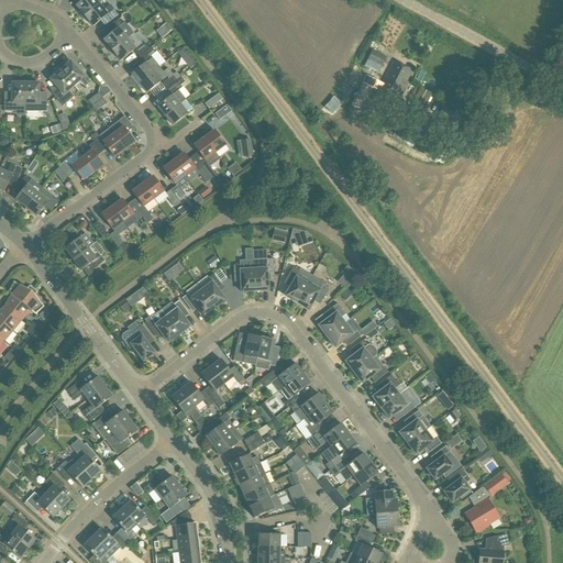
[(83,18),(84,17),(99,4),(103,0),(83,0),(76,6),(79,11),(78,12),(81,18),(83,18)]
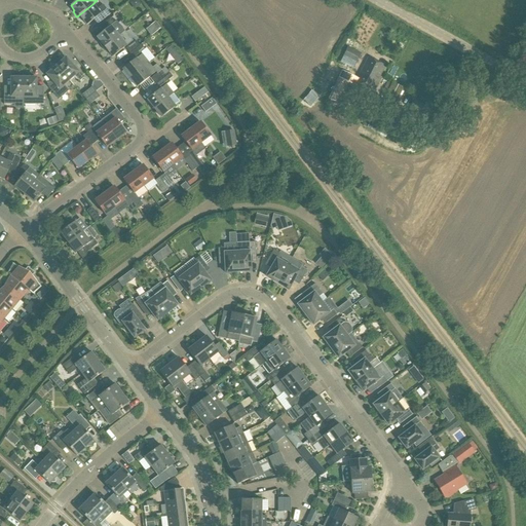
[(92,4),(78,15),(77,16),(77,17),(82,22),(83,21),(86,26),(95,19),(99,24),(110,14),(103,5),(97,9),(92,4)]
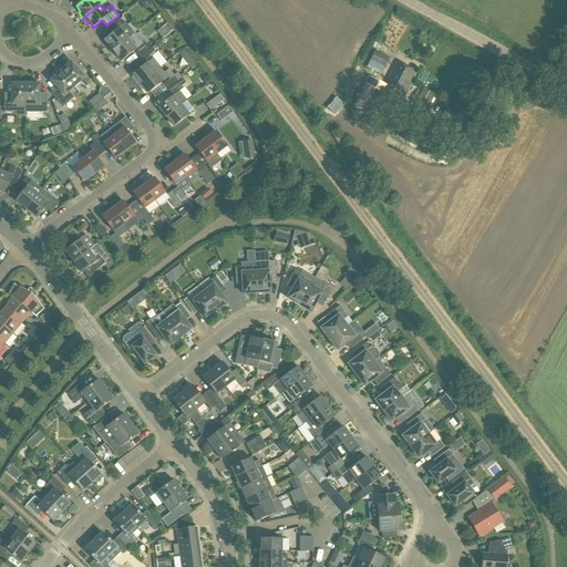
[(111,53),(113,51),(127,39),(134,33),(125,23),(124,26),(120,20),(109,28),(113,33),(104,41),(109,45),(107,47),(110,52),(111,53)]
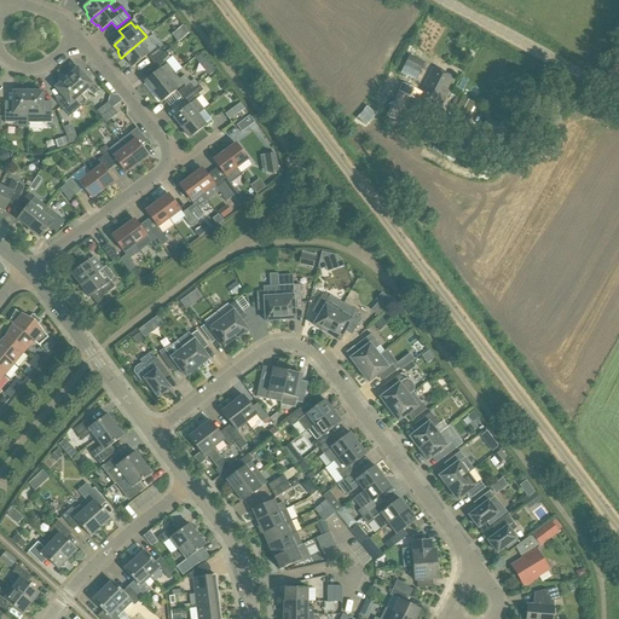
[(139,42),(123,56),(121,58),(122,58),(127,63),(128,62),(133,68),(156,48),(146,36),(139,42)]
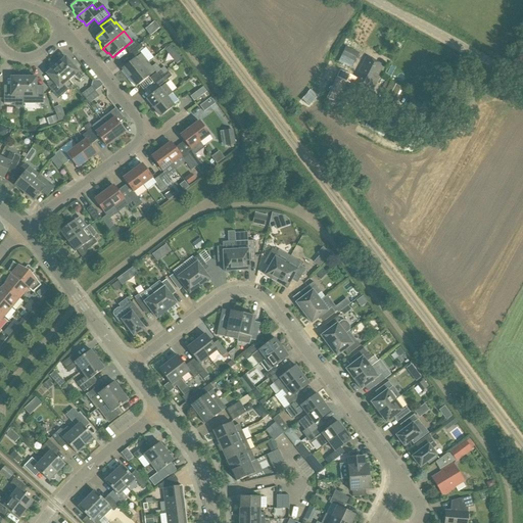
[(126,48),(129,53),(139,45),(135,41),(126,48)]
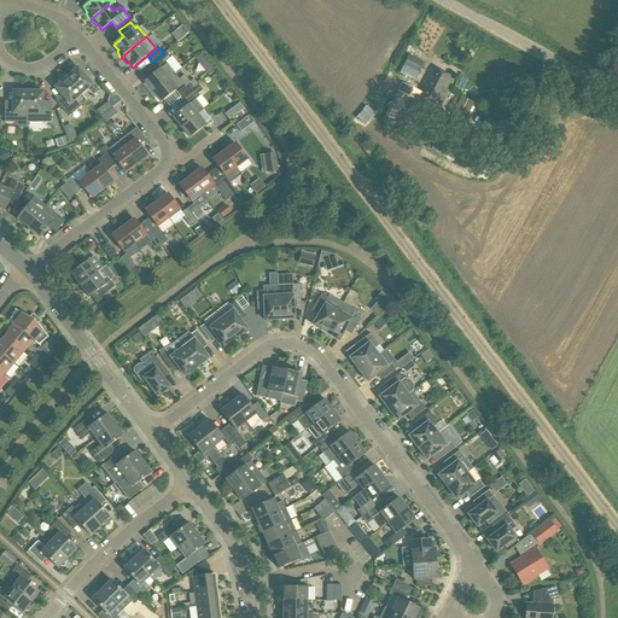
[(165,52),(164,53),(152,63),(157,69),(170,58),(165,52)]
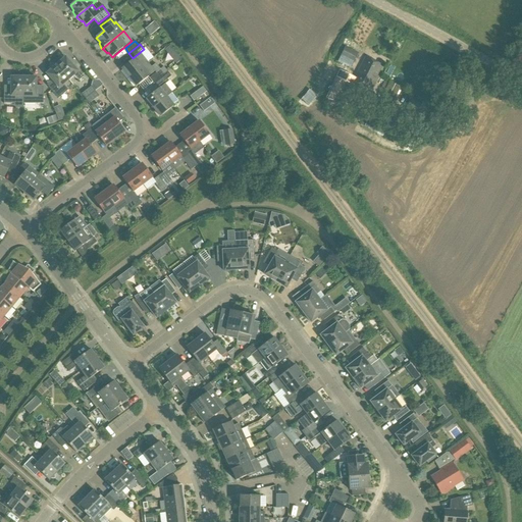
[(338,61),(351,67),(358,53),(346,47),(338,61)]
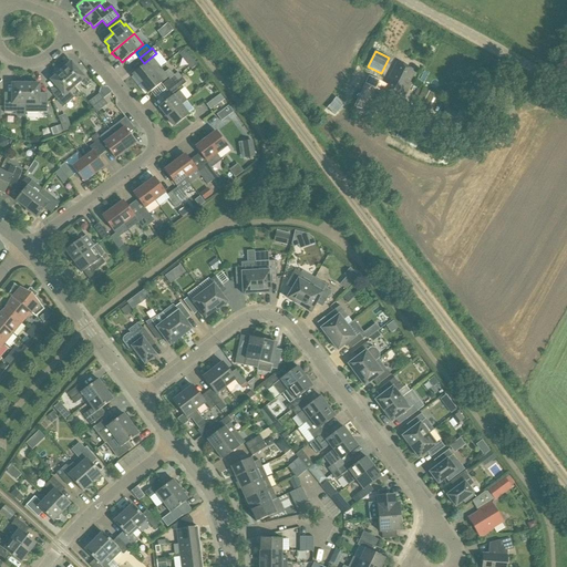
[(140,84),(155,72),(160,69),(152,59),(132,75),(140,84)]
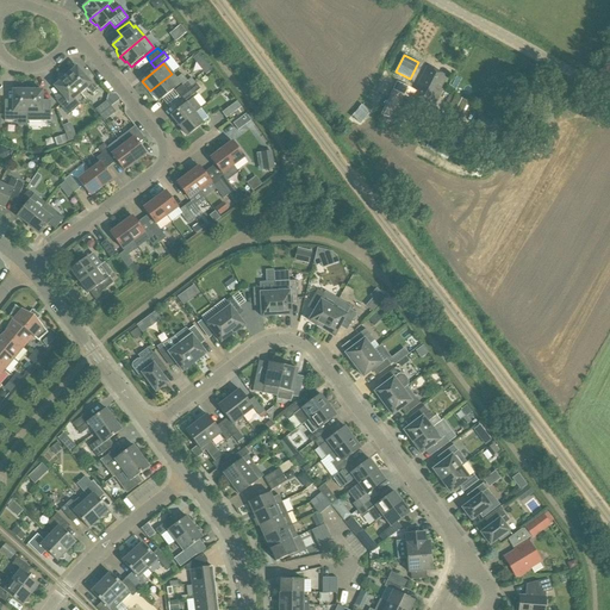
[(414,95),(443,110),(452,93),(441,88),(447,76),(428,66),(414,95)]
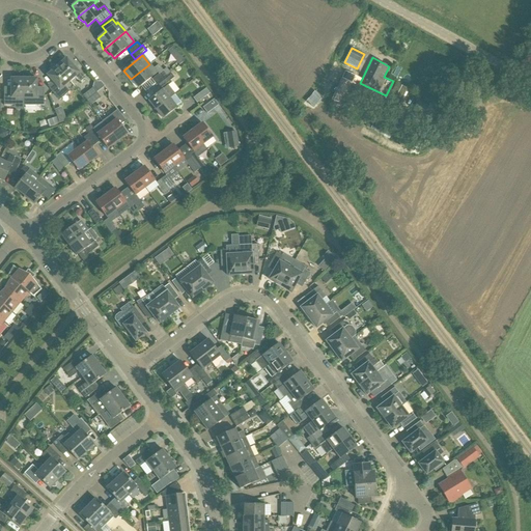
[(57,66),(70,82),(75,77),(80,83),(84,79),(66,58),(57,66)]
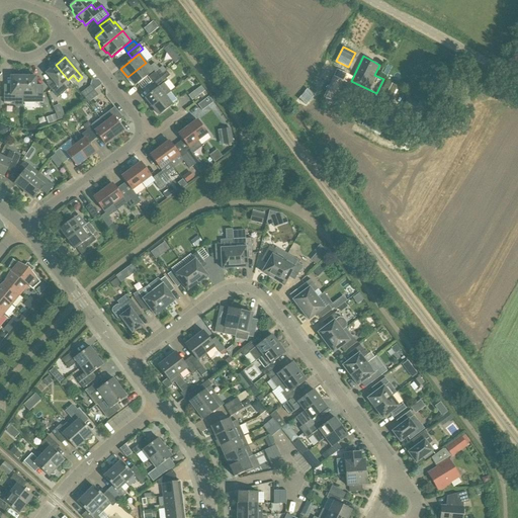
[(146,63),(142,66),(127,77),(135,86),(153,71),(155,73),(148,78),(152,82),(166,71),(162,66),(159,69),(155,64),(151,68),(146,63)]
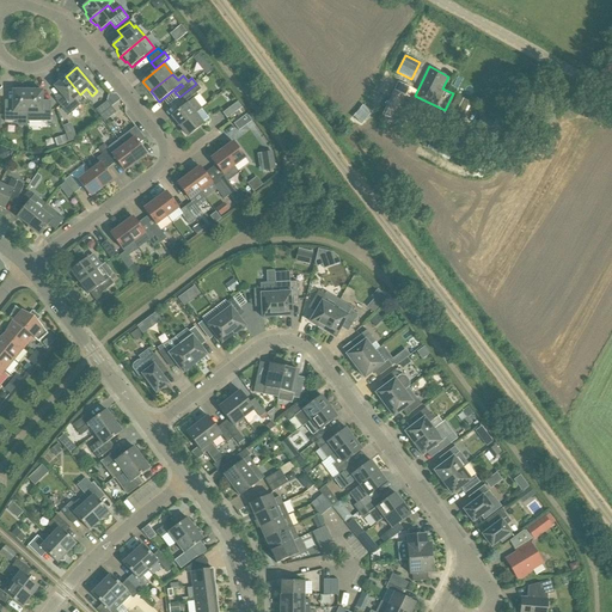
[(80,95),(66,77),(55,87),(63,97),(57,102),(68,116),(80,105),(74,99),(80,95)]
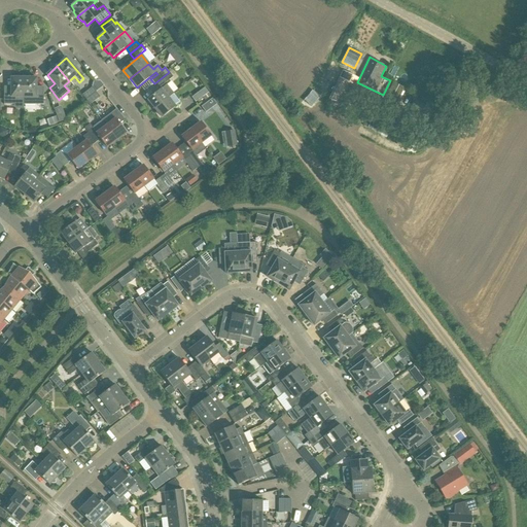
[(173,77),(172,76),(169,72),(154,83),(159,89),(173,77)]
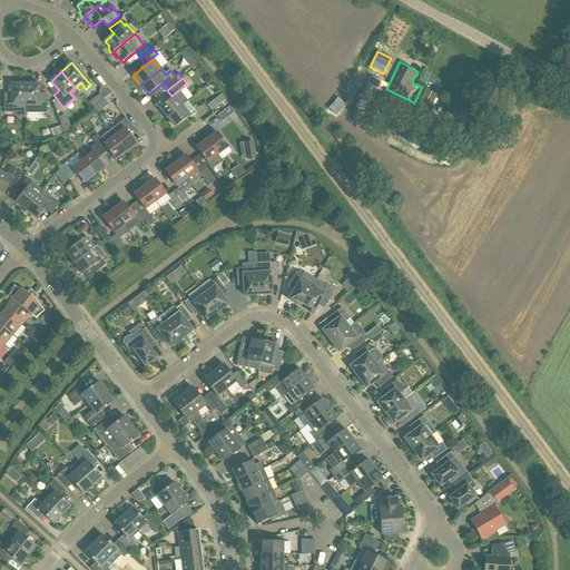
[(26,106),(26,85),(12,85),(12,97),(5,97),(5,114),(15,114),(19,118),(26,118),(26,114),(26,106)]
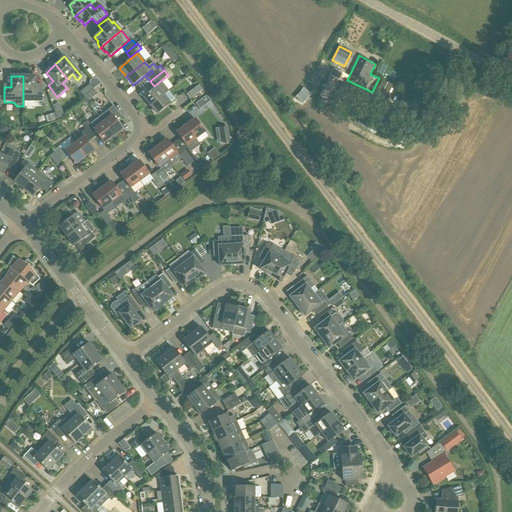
[(23,95),(23,102),(42,102),(42,87),(35,87),(35,76),(23,76),(23,95)]
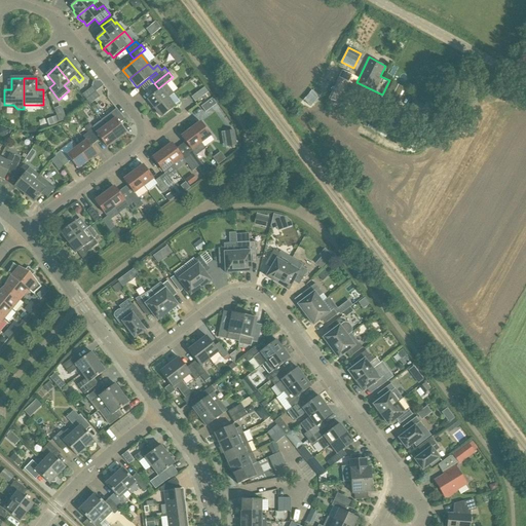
[(329,98),(346,107),(354,91),(336,81),(329,98)]
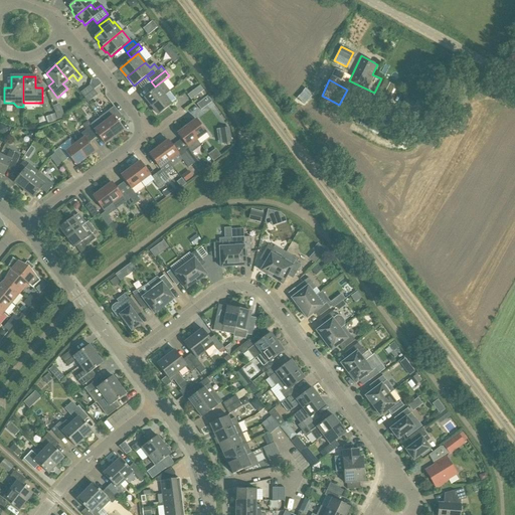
[(395,87),(385,81),(377,95),(388,101),(395,87)]
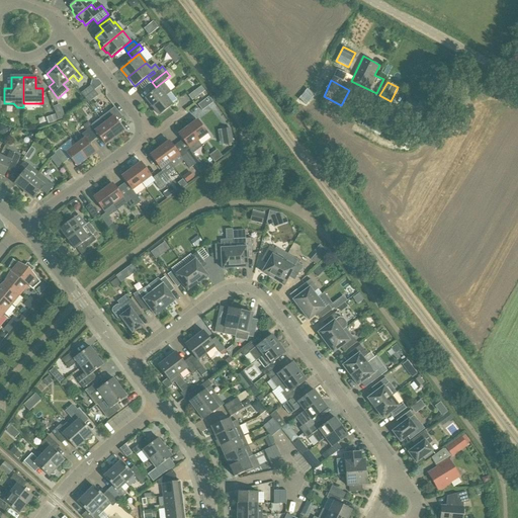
[(145,98),(152,107),(166,96),(170,92),(164,84),(145,98)]
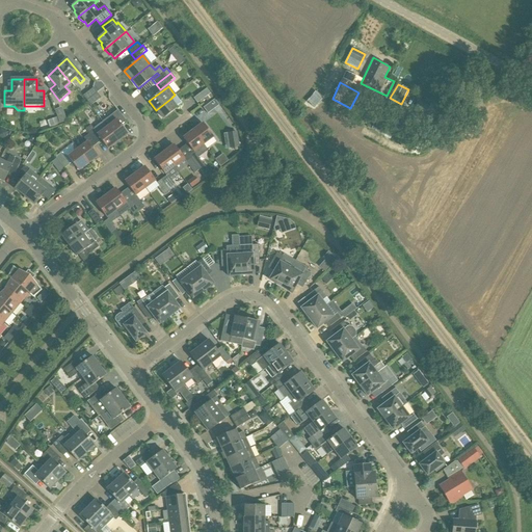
[(207,102),(214,96),(208,87),(193,99),(197,104),(205,98),(207,102)]
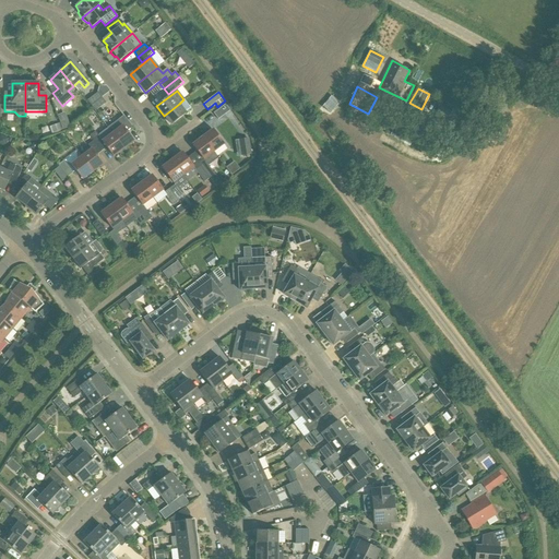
[(87,100),(91,106),(102,97),(98,93),(87,100)]
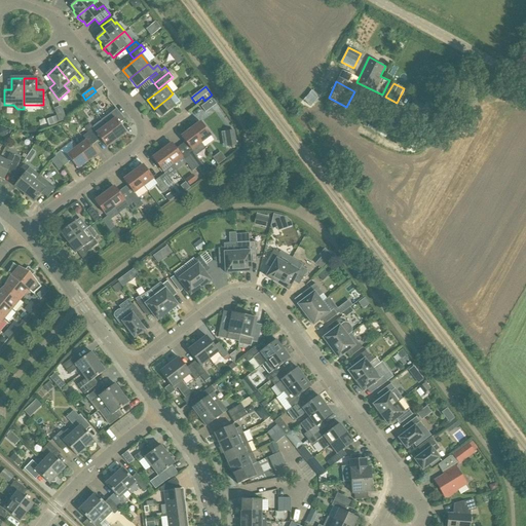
[(96,91),(85,100),(89,105),(100,97),(96,91)]
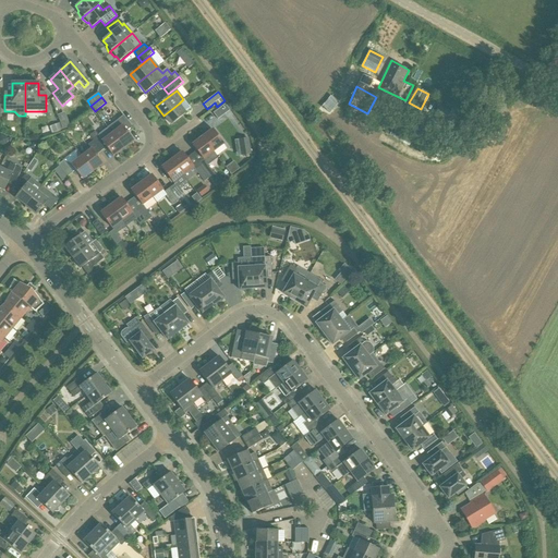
[(338,102),(330,97),(323,107),(329,112),(338,102)]
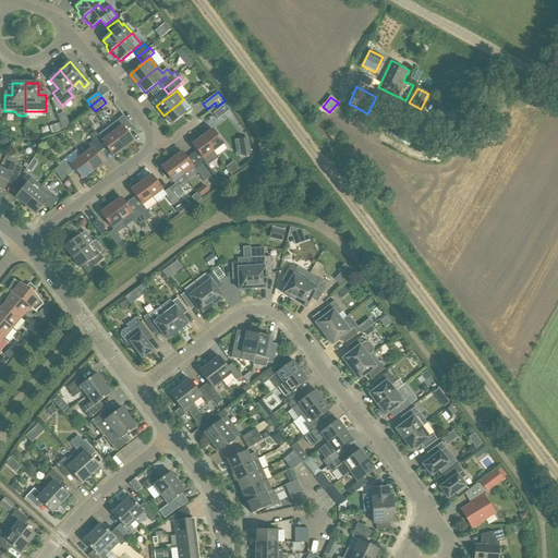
[(179,104),(164,116),(171,125),(186,113),(179,104)]
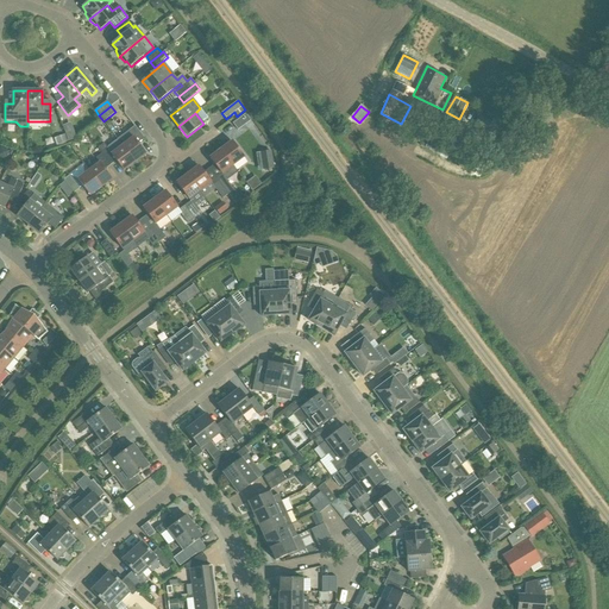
[(238,130),(251,120),(246,113),(232,124),(238,130)]
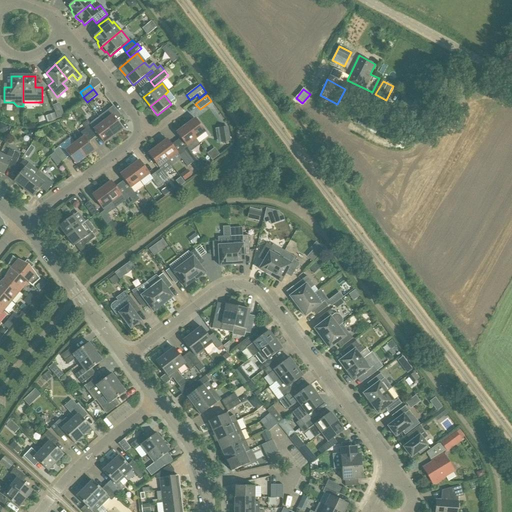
[(352,101),(347,113),(338,130),(338,131),(369,146),(383,117),(352,101)]
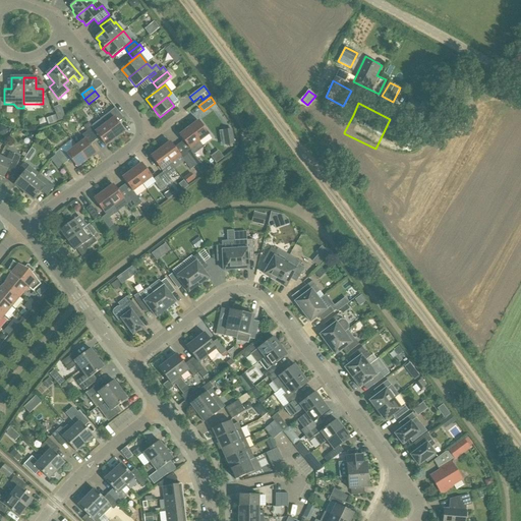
[(105,124),(105,125),(115,138),(125,131),(118,123),(123,120),(116,110),(102,121),(105,124)]
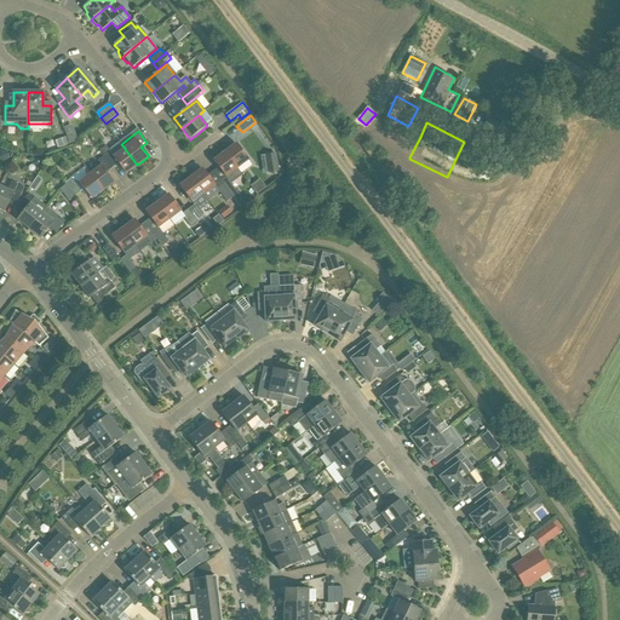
[(91,143),(86,137),(75,145),(80,153),(91,143)]
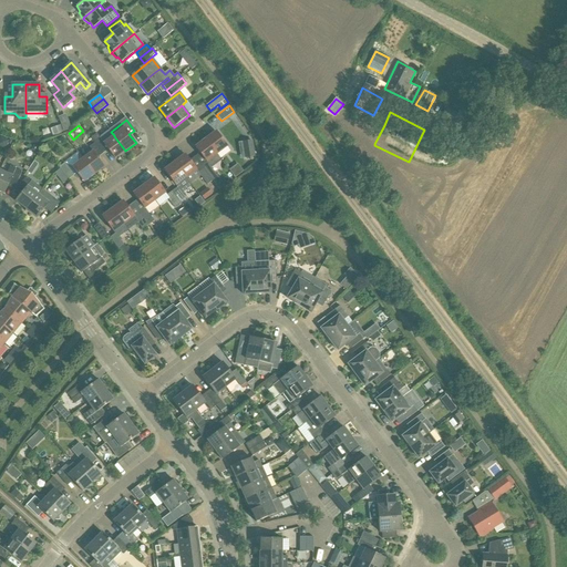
[(52,130),(54,136),(63,133),(61,126),(52,130)]
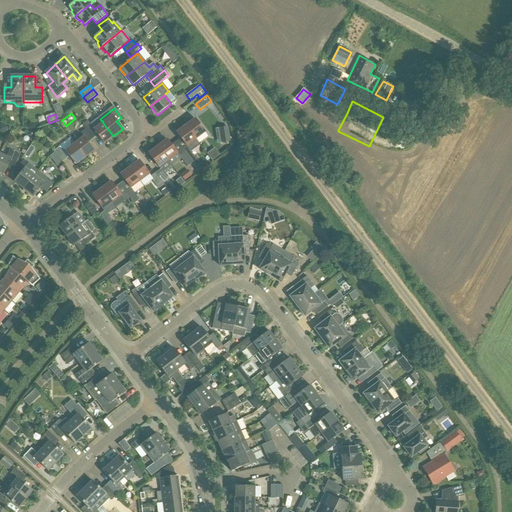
[(185,125),(196,139),(205,132),(195,118),(185,125)]
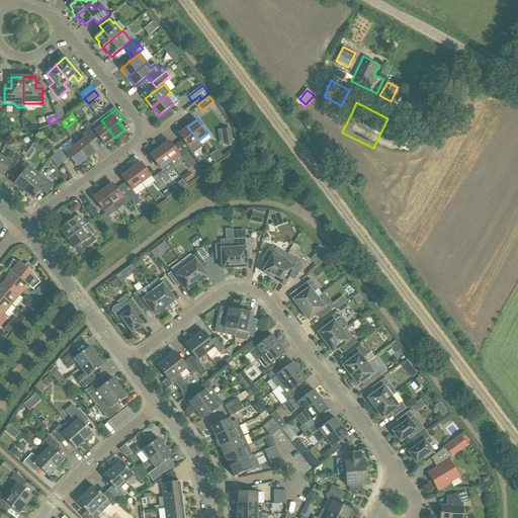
[(114,138),(104,124),(104,123),(101,120),(92,127),(89,123),(84,127),(87,131),(94,141),(99,137),(105,145),(114,138)]
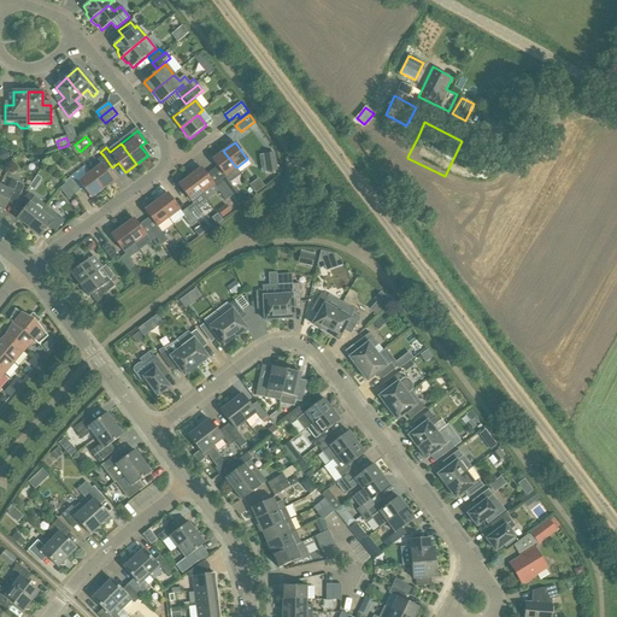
[(406,154),(410,147),(401,144),(398,151),(406,154)]
